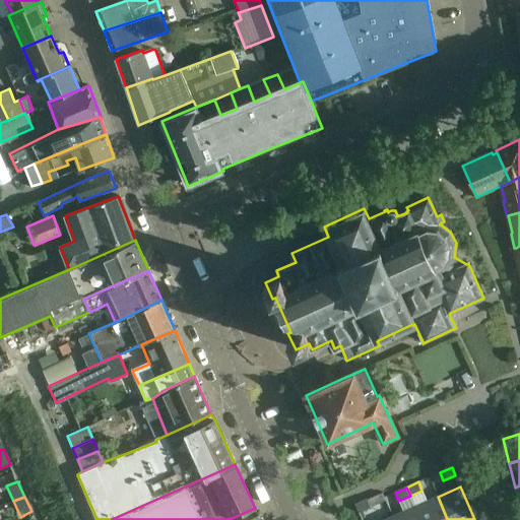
[(447,519),(438,497),(415,507),(420,519),(447,519)]
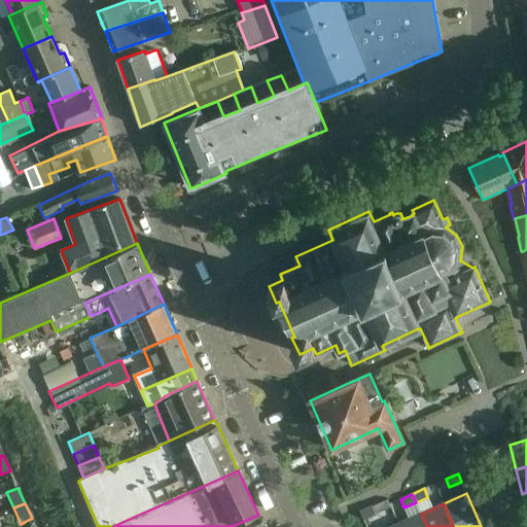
[(372,506),(359,512),(363,520),(375,515),(372,506)]
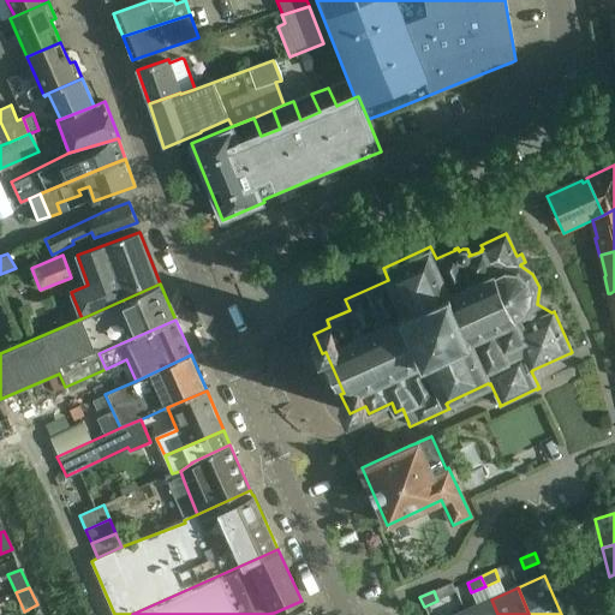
[(497,614),(491,599),(465,611),(466,614),(497,614)]
